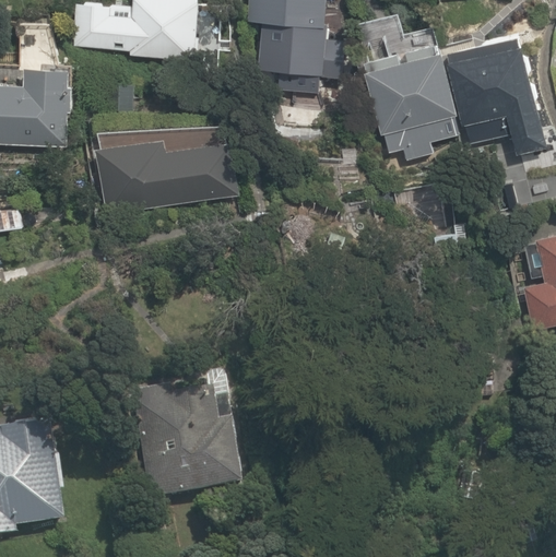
[(128,55),(193,61),(199,0),(131,0),(131,7),(77,1),(72,46),(129,51),(128,55)]
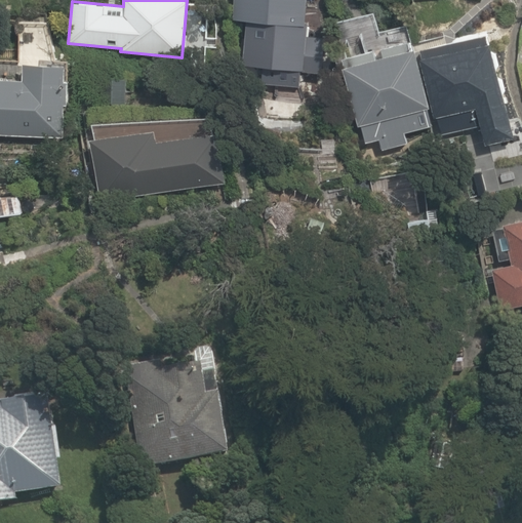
[(261,83),(312,88),(313,75),(319,76),(323,39),(305,37),(306,25),(304,25),(305,0),(233,0),(232,19),(246,21),(242,67),(262,69),(261,83)]
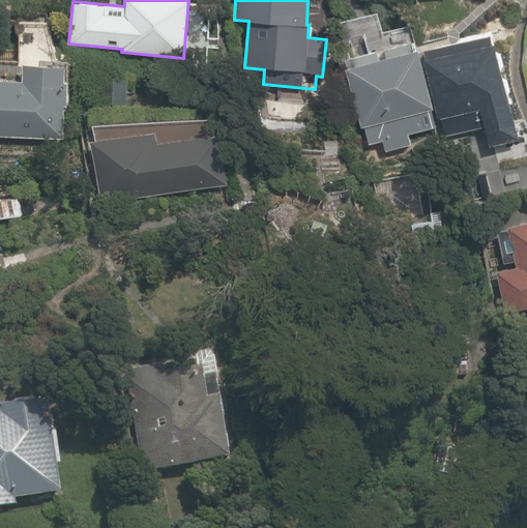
[(380,33),(375,13),(334,23),(343,59),(345,59),(347,68),(345,68),(359,128),(362,127),(367,145),(381,142),(383,152),(409,146),(406,136),(432,129),(428,111),(431,110),(417,51),(414,51),(409,26),(380,33)]
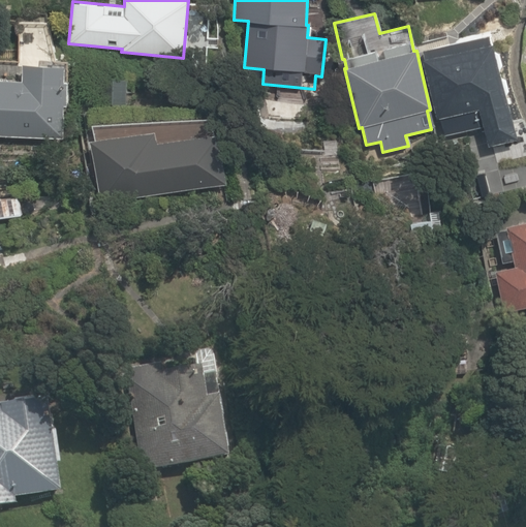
[(483,126),(488,147),(517,140),(493,43),(491,43),(489,35),(422,51),(424,60),(422,60),(436,119),(439,118),(443,136),(483,126)]
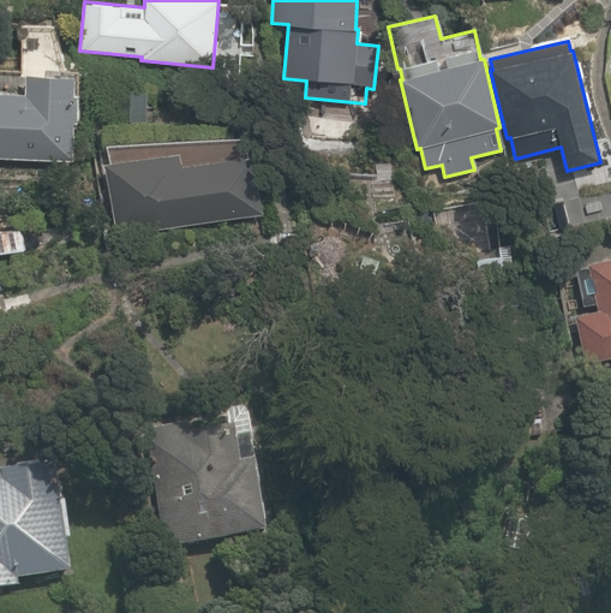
[(0,158),(72,162),(76,78),(25,76),(25,95),(0,94),(0,158)]
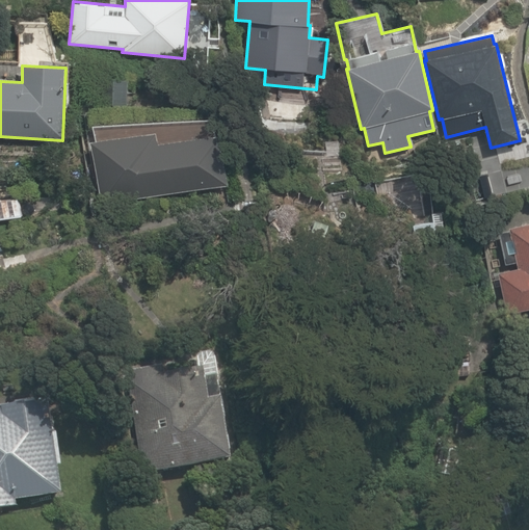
[(113,68),(90,68),(91,107),(114,106),(113,68)]
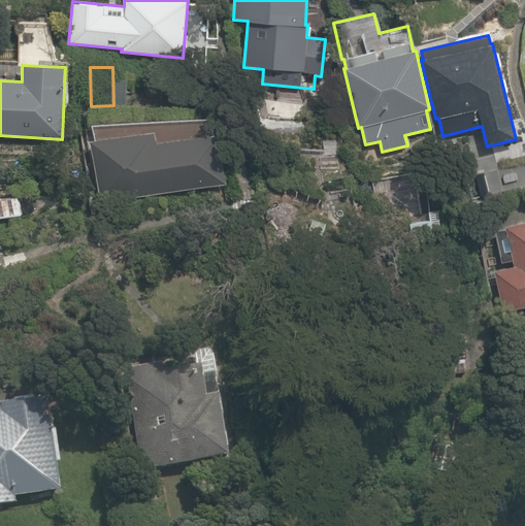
[(303,126),(305,105),(275,101),(273,123),(303,126)]
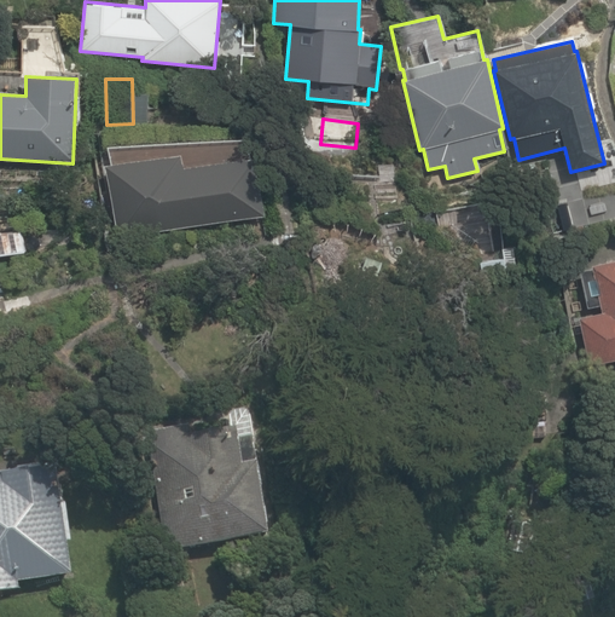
[(106,161),(120,236),(256,213),(245,151),(177,163),(174,149),(106,161)]
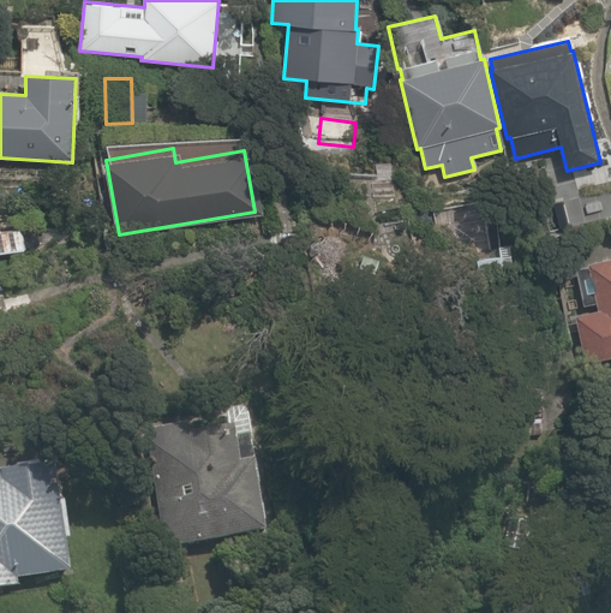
[(0,254),(24,251),(22,228),(0,232),(0,254)]
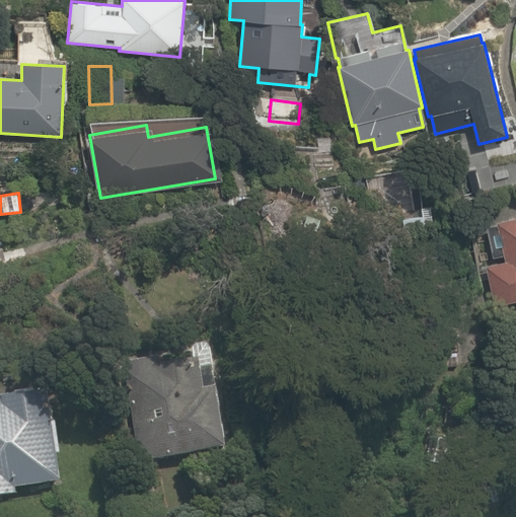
[(402,230),(423,227),(422,226),(432,225),(429,208),(421,209),(422,218),(401,221),(402,230)]
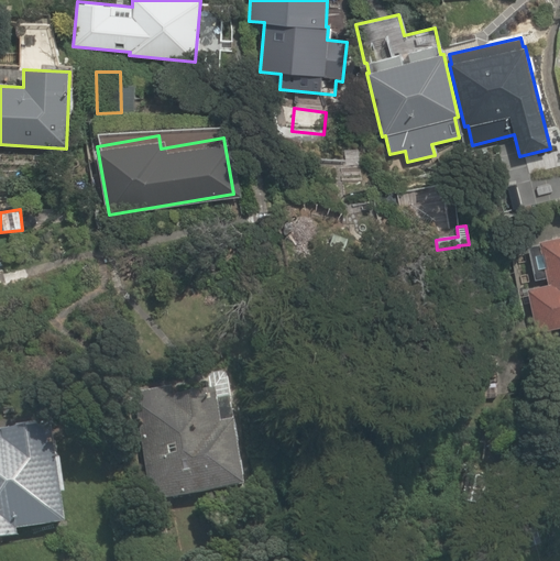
[(526,289),(535,332),(559,327),(559,235),(538,241),(539,245),(527,248),(536,287),(526,289)]
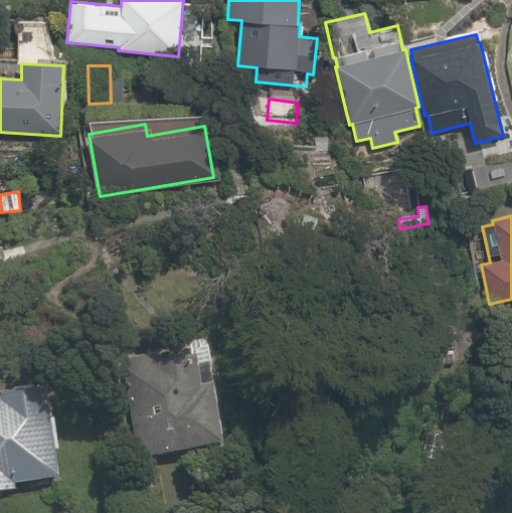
[(454,345),(453,329),(444,330),(445,346),(454,345)]
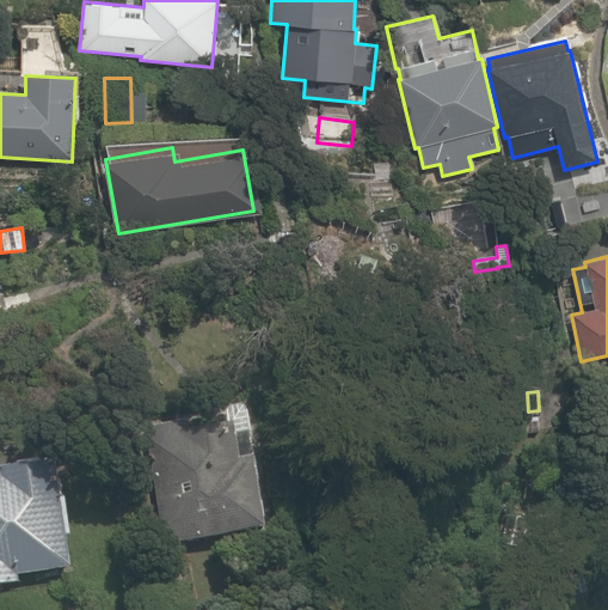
[(146,431),(163,547),(265,532),(255,462),(251,463),(247,438),(234,440),(233,427),(219,429),(219,426),(190,429),(191,433),(188,434),(185,425),(146,431)]
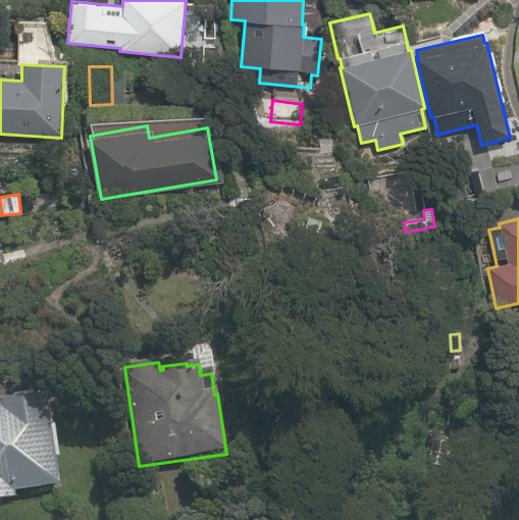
[(0,500),(14,499),(13,490),(58,486),(56,459),(59,459),(56,427),(50,427),(47,397),(38,398),(34,395),(14,397),(12,400),(0,402),(0,500)]
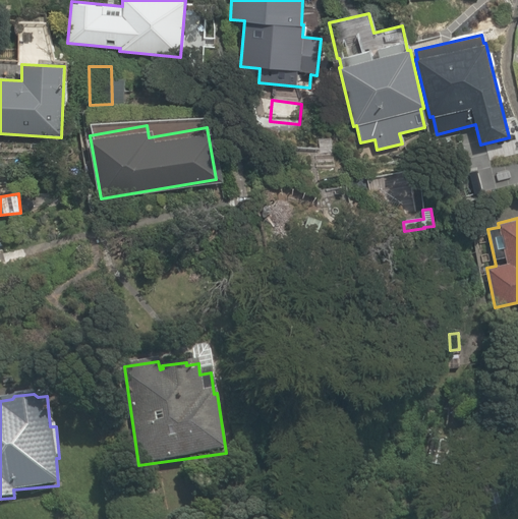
[(450,443),(429,439),(424,467),(445,470),(450,443)]
